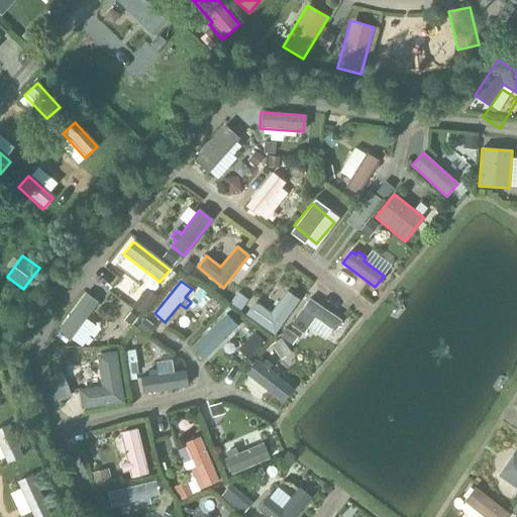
[(255,303),(247,315),(274,334),(298,300),(287,292),(271,313),(255,303)]
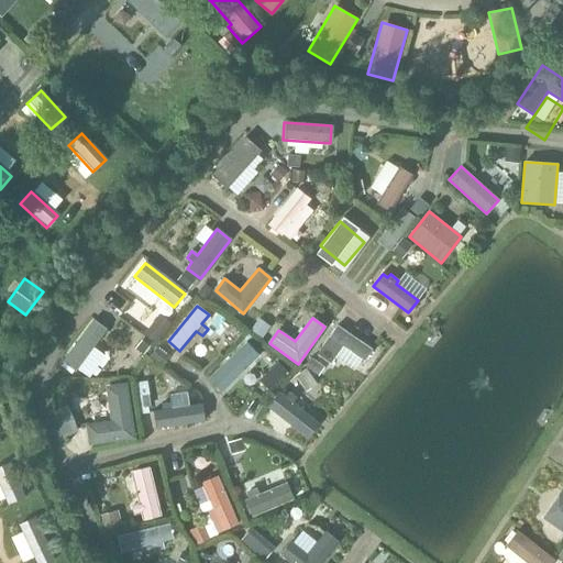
[(147,341),(155,346),(170,324),(163,319),(147,341)]
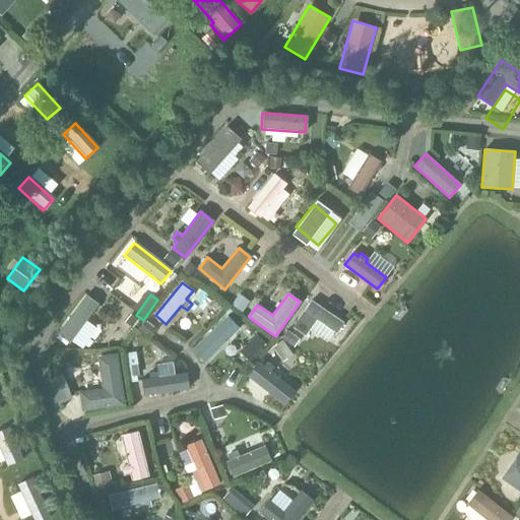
[(84,297),(56,335),(68,344),(96,306),(84,297)]
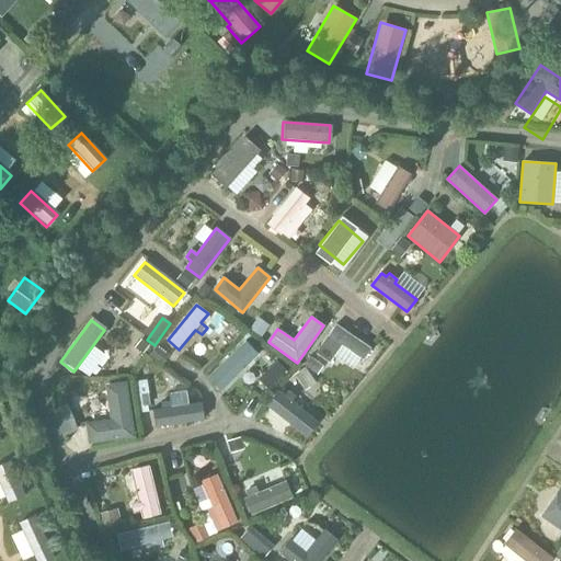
[(363,358),(370,348),(335,324),(317,353),(329,362),(341,344),(363,358)]
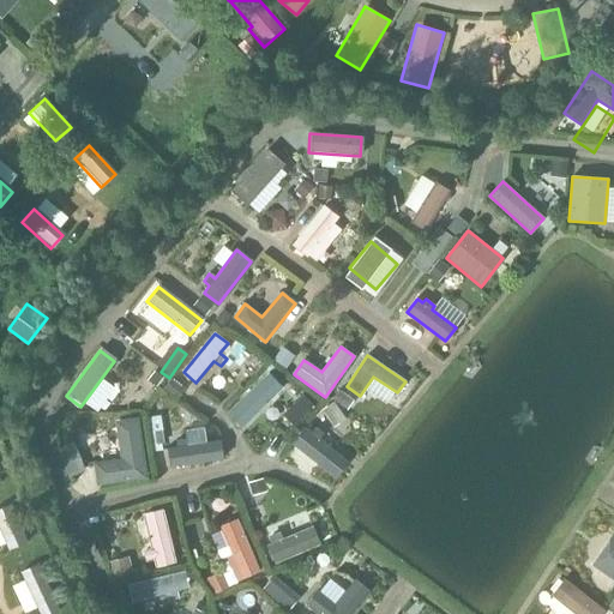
[(264,389),(239,422),(251,432),(277,397),(264,389)]
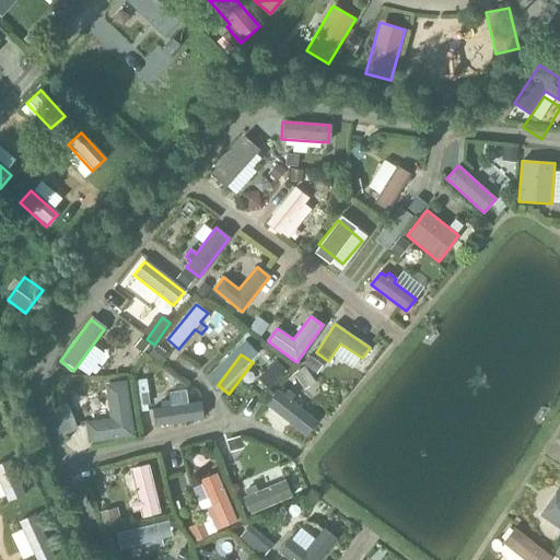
[(89,442),(135,435),(126,381),(105,384),(111,419),(85,422),(89,442)]
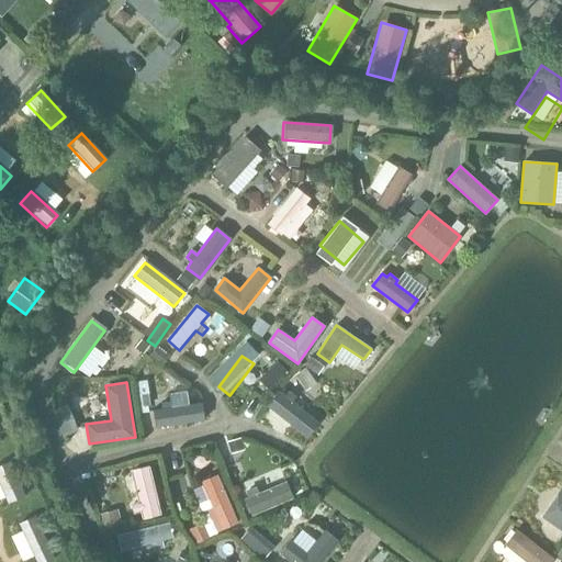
[(248,382),(236,391),(245,403),(257,393),(248,382)]
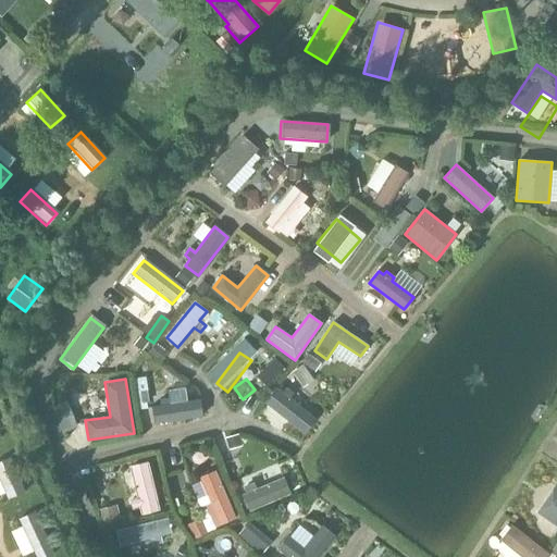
[(286,388),(283,394),(275,388),(265,401),(305,432),(314,419),(288,398),(293,394),(286,388)]
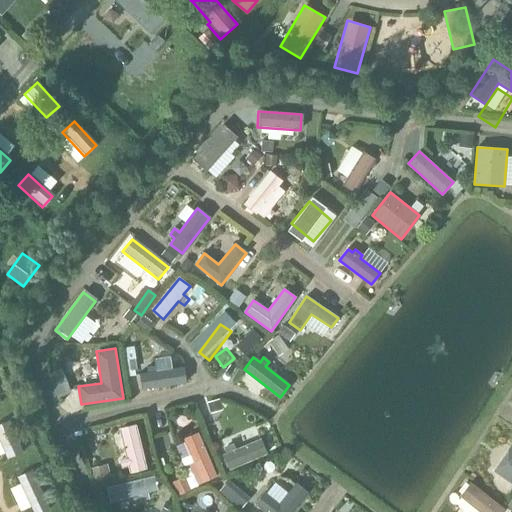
[(137,369),(136,358),(133,358),(124,360),(126,371),(135,370),(137,369)]
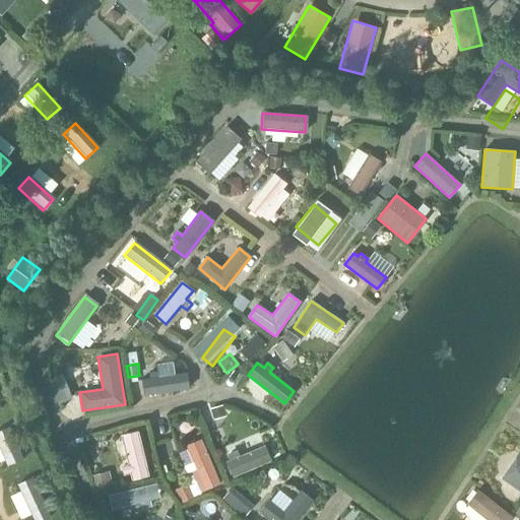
[(150,379),(142,380),(144,396),(189,390),(187,375),(158,378),(158,372),(150,374),(150,379)]
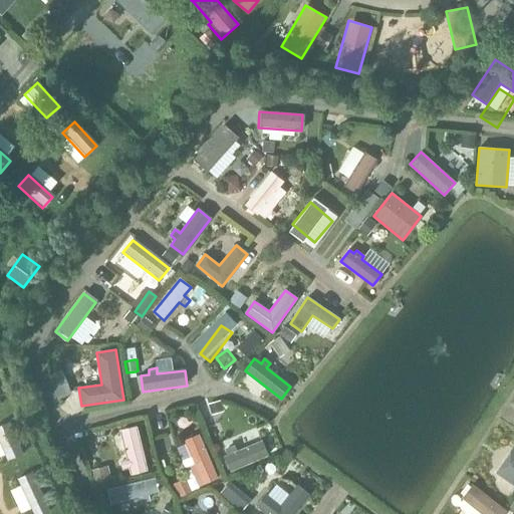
[(8,425),(0,428),(0,448),(6,463),(22,456),(8,425)]
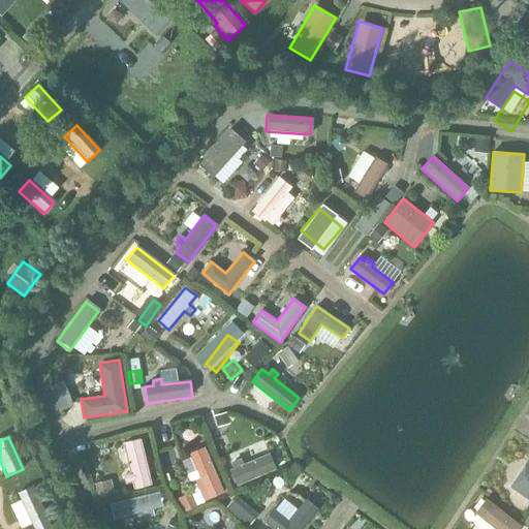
[(134,488),(151,484),(139,439),(124,443),(131,473),(124,474),(126,483),(133,481),(134,488)]
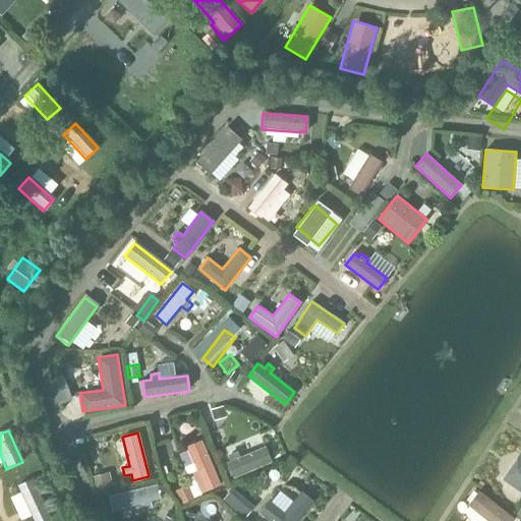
[(201,441),(187,447),(197,470),(192,473),(196,481),(201,479),(201,481),(216,475),(201,441)]
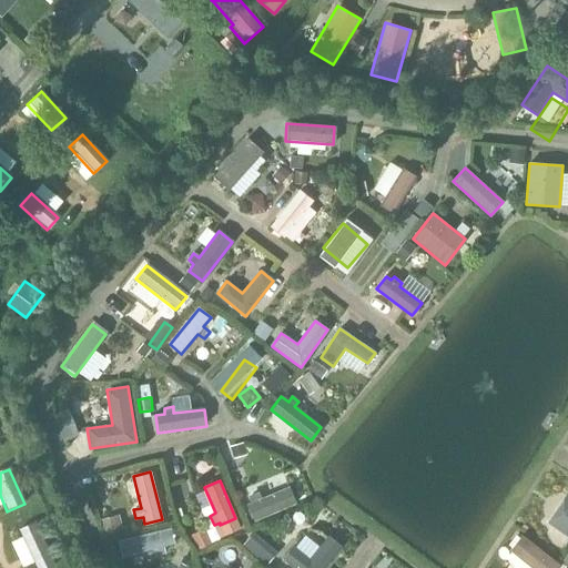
[(255,521),(296,504),(288,487),(261,499),(259,493),(249,496),(252,503),(247,505),(255,521)]
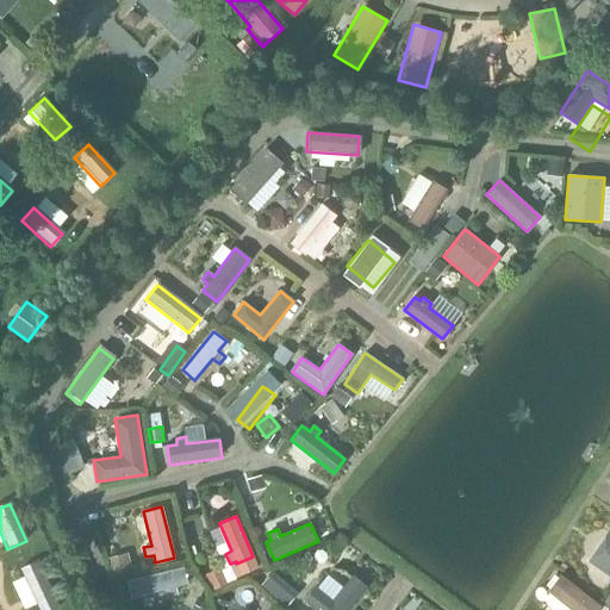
[(609,533),(609,531),(587,561),(609,577),(609,533)]
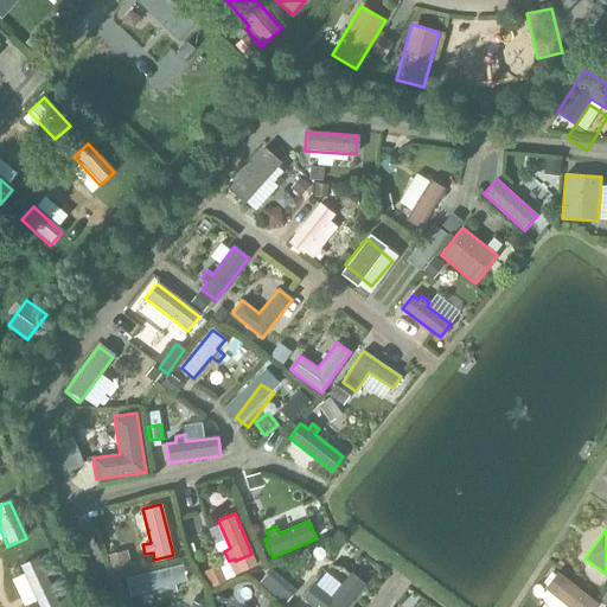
[(38,560),(21,568),(39,606),(57,606),(59,606),(38,560)]
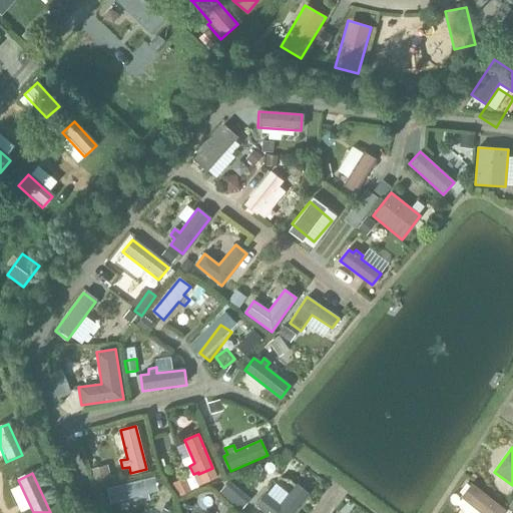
[(147,493),(157,491),(154,477),(107,488),(111,502),(139,495),(140,499),(148,497),(147,493)]
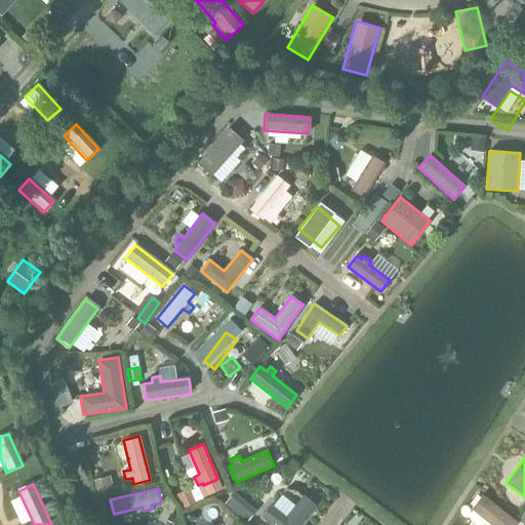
[(271,505),(261,516),(272,524),(298,524),(315,505),(304,495),(286,517),(271,505)]
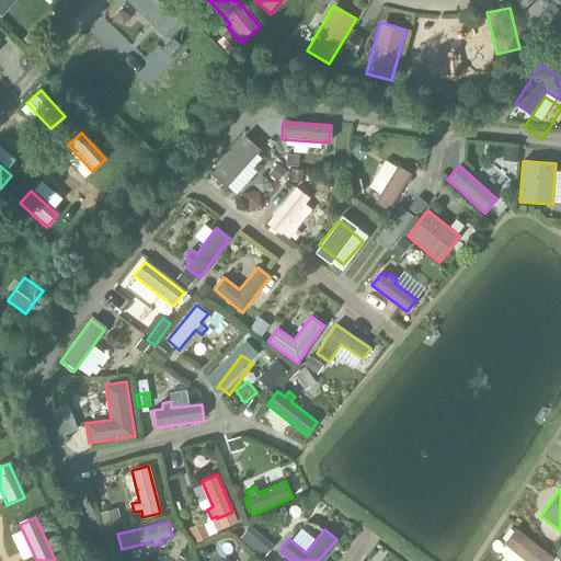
[(525,560),(549,560),(552,558),(515,529),(504,545),(525,560)]
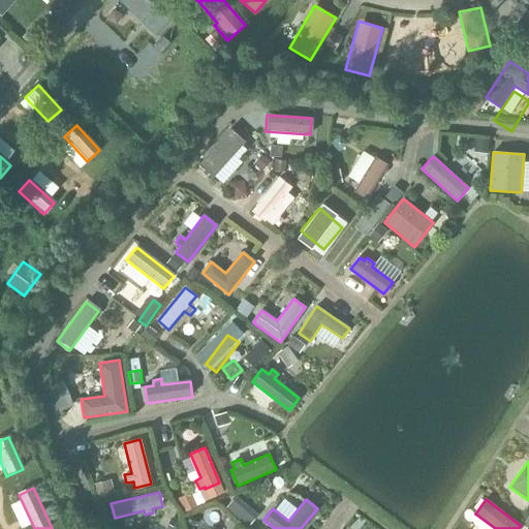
[(182,528),(195,523),(190,508),(177,512),(182,528)]
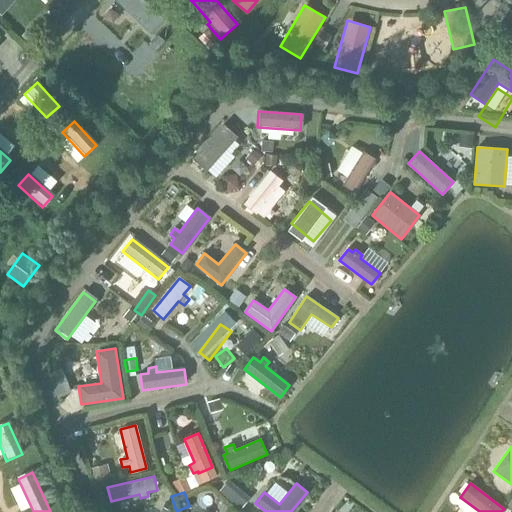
[(107,511),(156,511),(156,502),(107,506),(107,511)]
